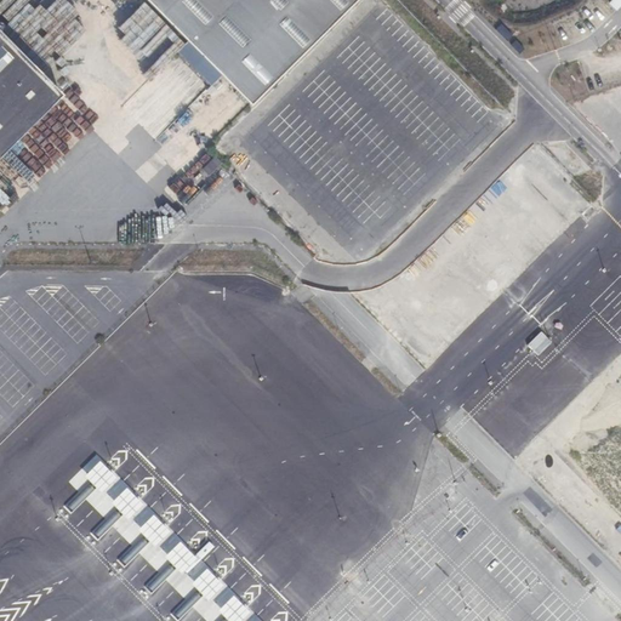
[(144,0),(248,103),(250,106),(351,0),(144,0)]
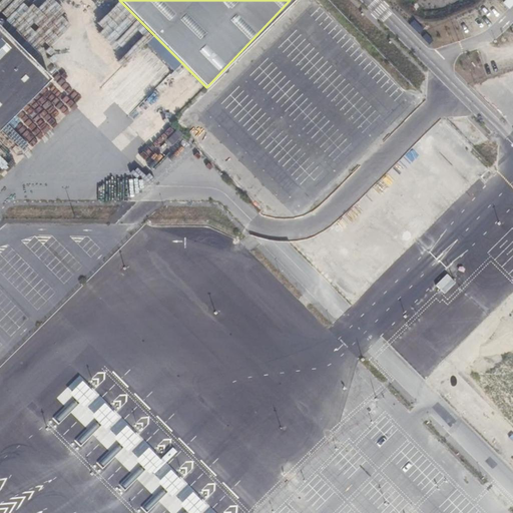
[(16,24),(32,15),(29,9),(12,18),(16,24)]
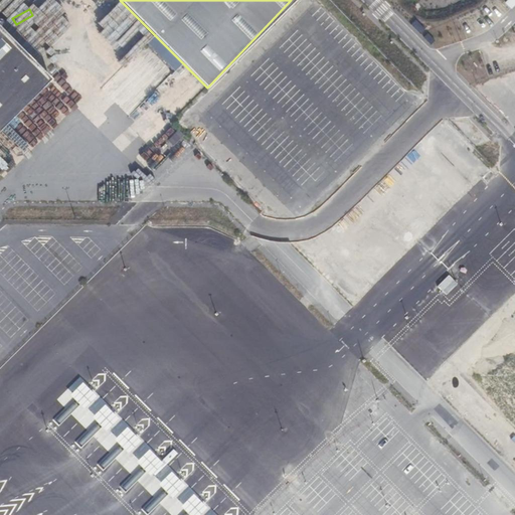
[(0,127),(50,77),(0,26),(0,127)]
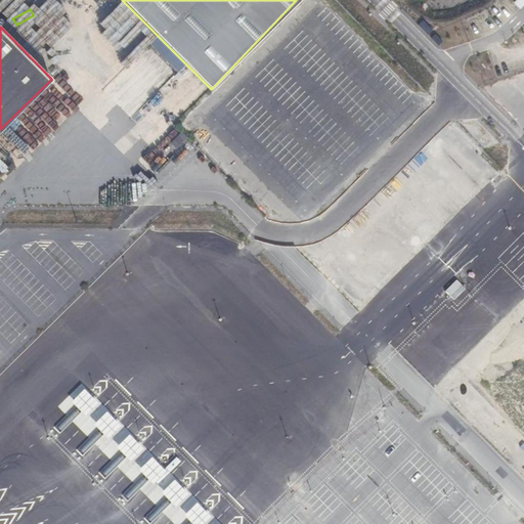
[(175,148),(186,137),(180,132),(170,143),(175,148)]
